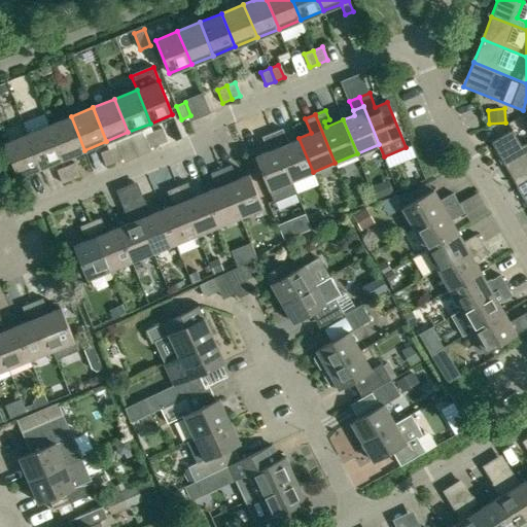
[(48,126),(62,159),(84,150),(71,116),(48,126)]
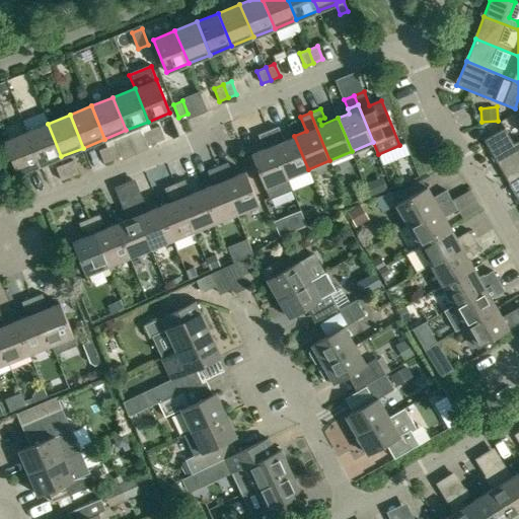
[(497,161),(518,148),(518,119),(518,120),(518,122),(518,139),(513,143),(505,128),(484,140),(497,161)]
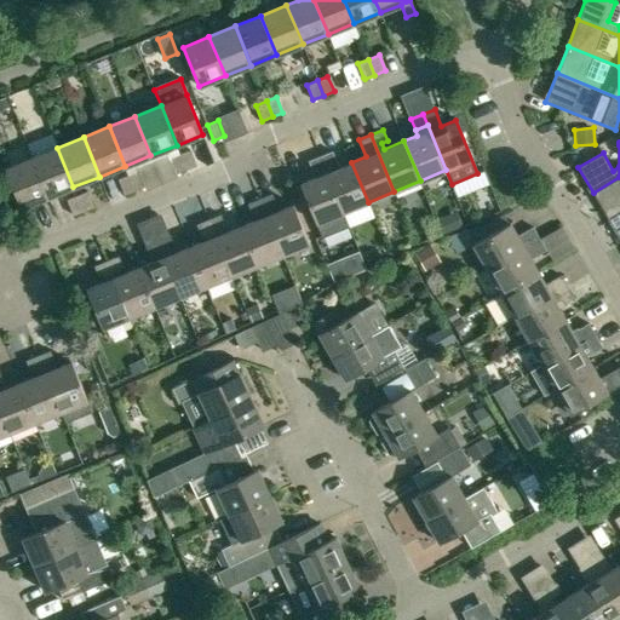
[(73,187),(57,148),(32,159),(47,197),(73,187)]
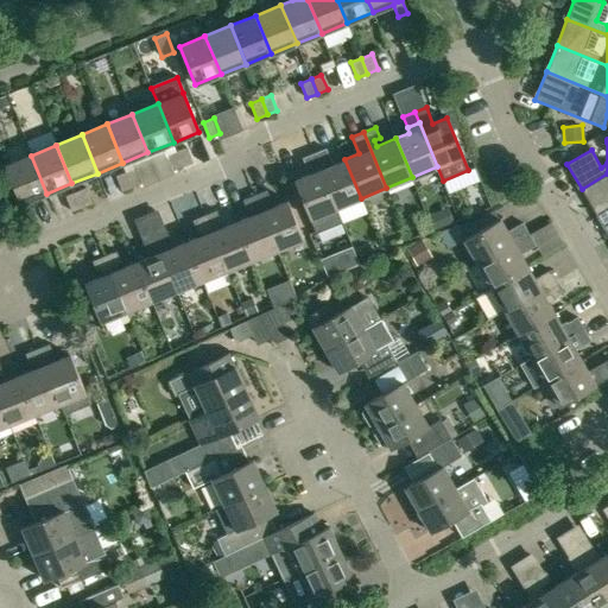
[(187,147),(176,151),(182,166),(192,163),(187,147)]
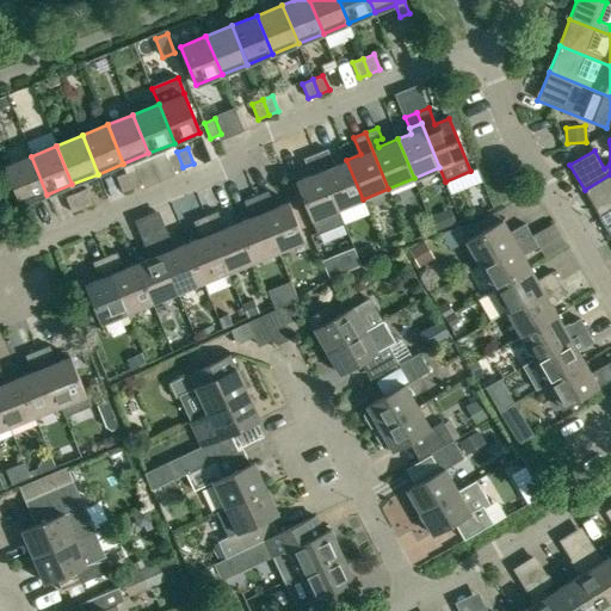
[(327,149),(314,154),(337,209),(363,199),(346,160),(328,167),(326,162),(332,159),(327,149)]
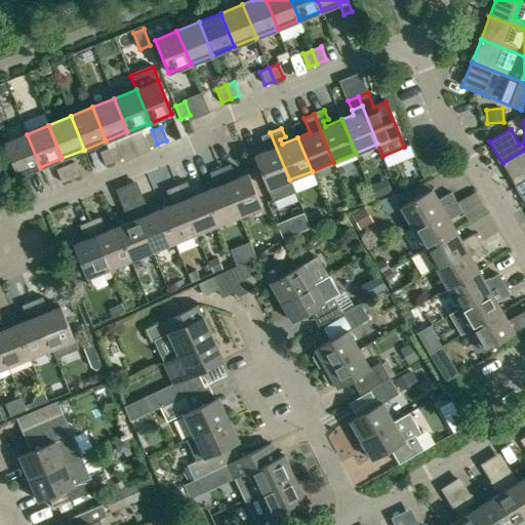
[(149,147),(157,144),(152,130),(144,134),(149,147)]
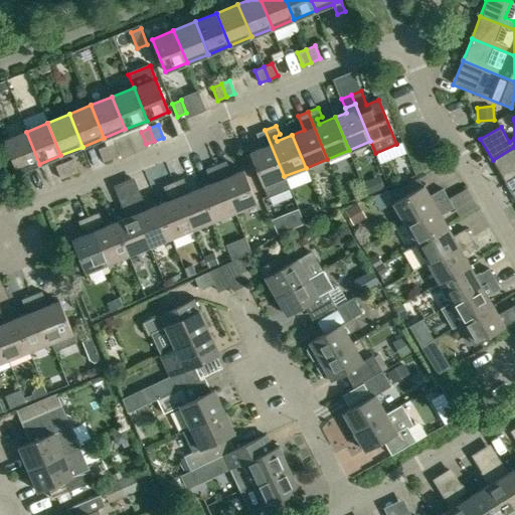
[(263,185),(284,176),(265,130),(255,134),(262,147),(249,152),(263,185)]
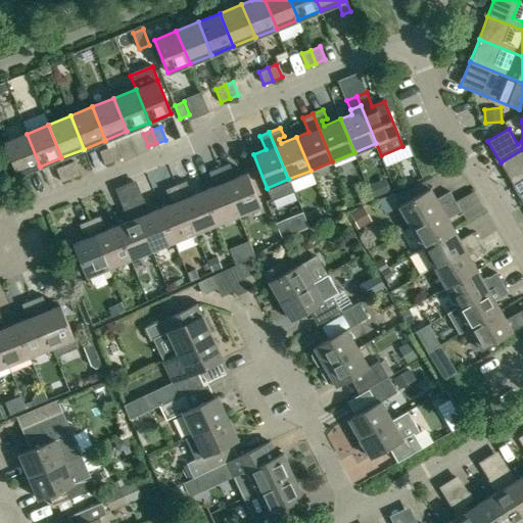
[(40,167),(27,134),(4,142),(13,164),(17,175),(14,177),(18,188),(28,185),(22,174),(40,167)]
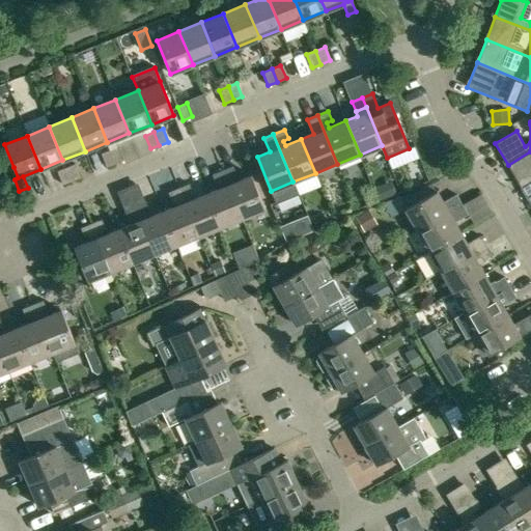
[(119,146),(110,149),(115,163),(124,160),(119,146)]
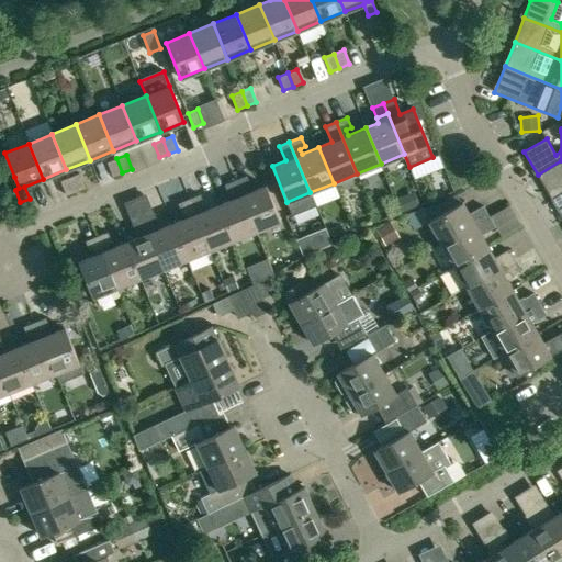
[(113,177),(122,172),(116,158),(107,163),(113,177)]
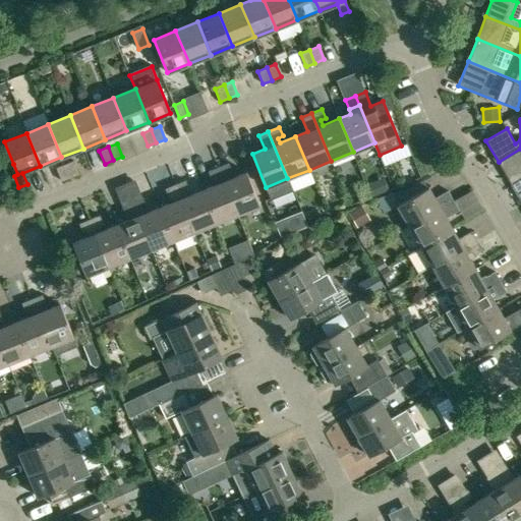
[(520,176),(520,149),(499,162),(511,183),(520,176)]
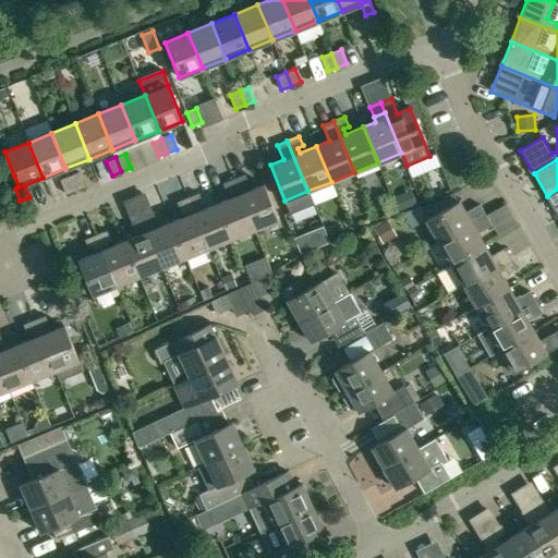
[(80,172),(70,177),(75,191),(85,186),(80,172)]
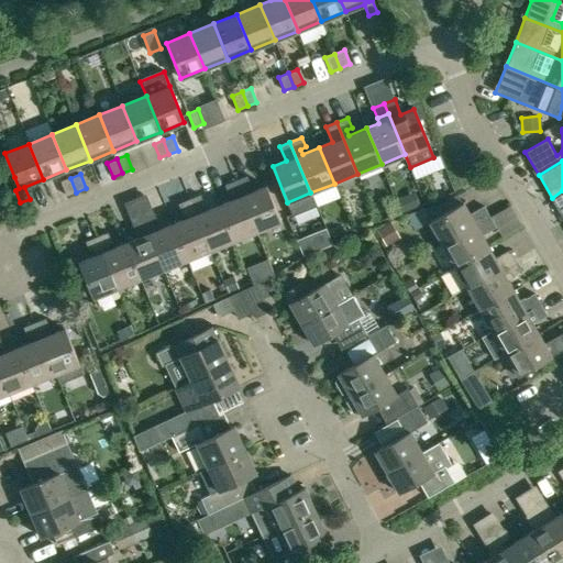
[(246,176),(234,181),(240,190),(251,186),(246,176)]
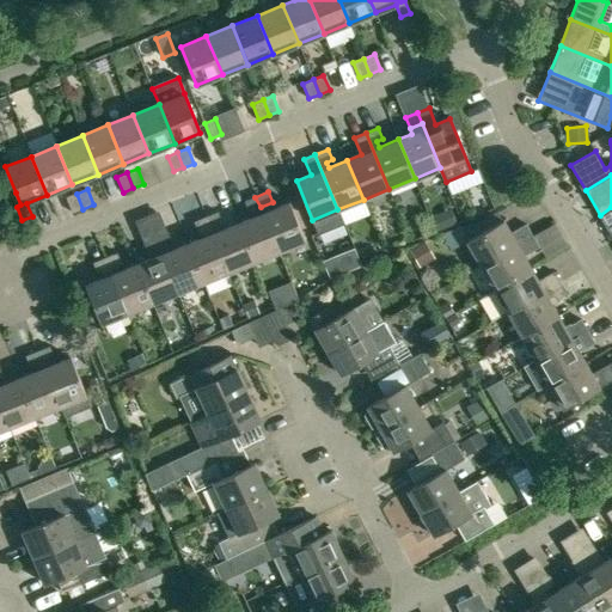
[(72,213),(83,209),(77,194),(66,197),(72,213)]
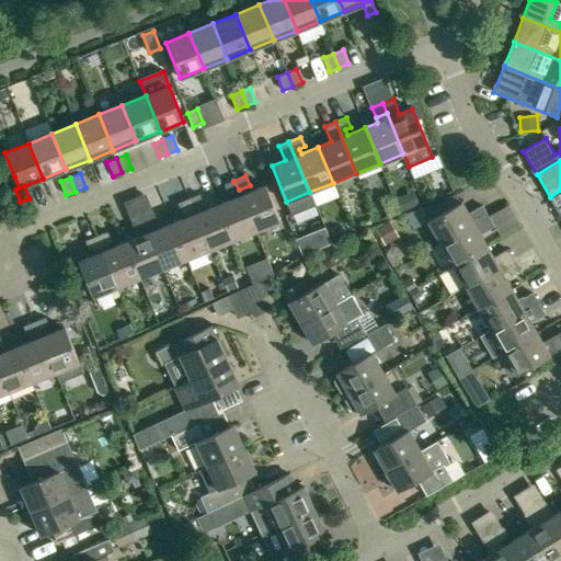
[(228,194),(239,190),(233,181),(224,184),(228,194)]
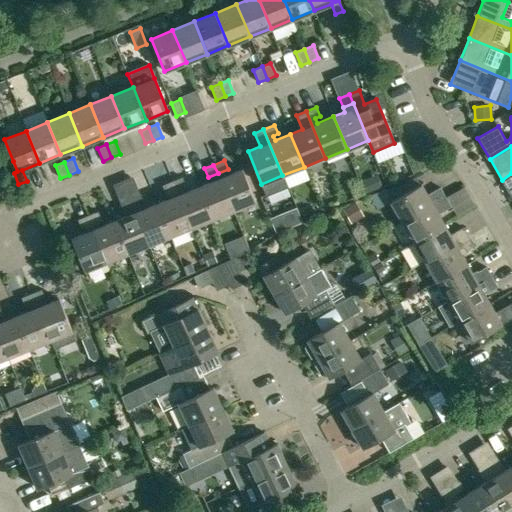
[(220,178),(233,210),(255,202),(242,169),(220,178)]
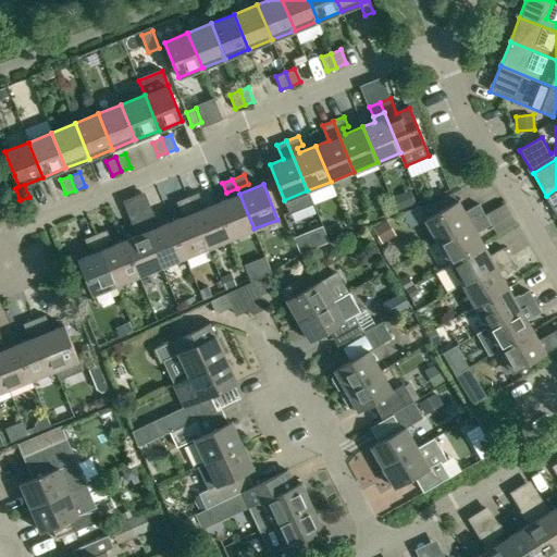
[(556,188),(546,196),(556,214),(556,188)]
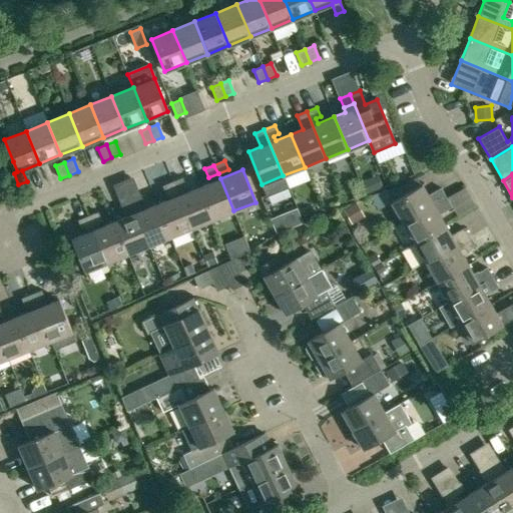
[(172,181),(176,190),(186,186),(182,177),(172,181)]
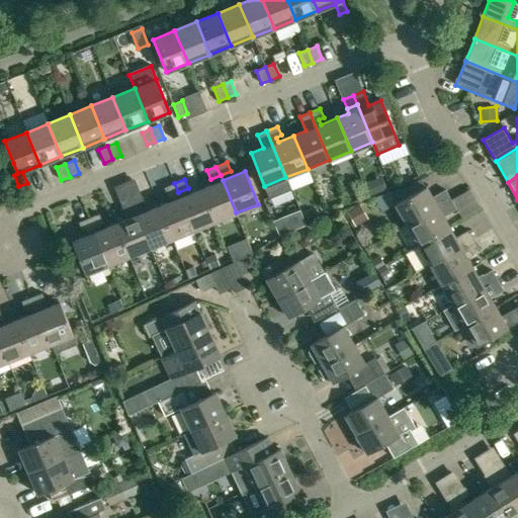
[(236,212),(223,180),(201,188),(214,222),(236,212)]
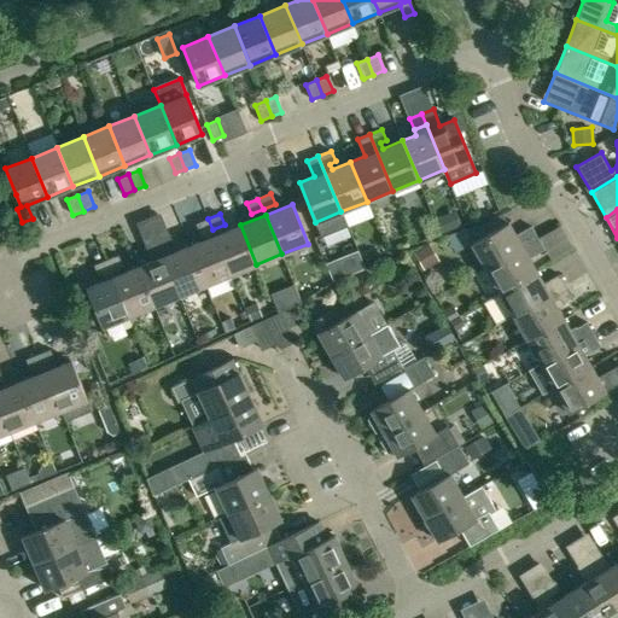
[(433,217),(439,233),(447,229),(441,215),(433,217)]
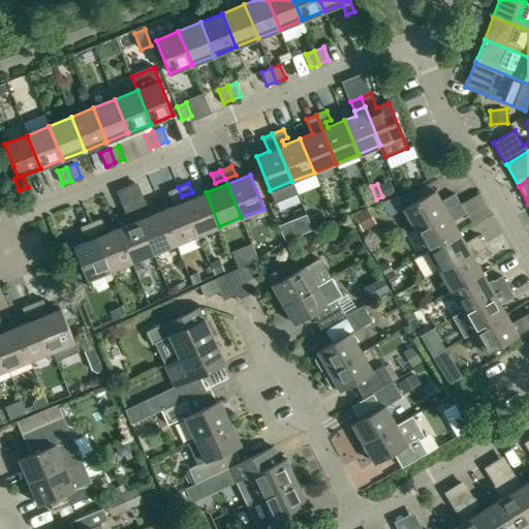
[(403,209),(426,195),(421,186),(398,195),(403,209)]
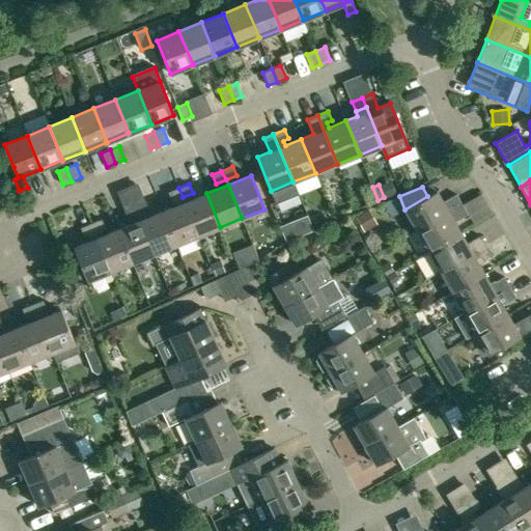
[(183,197),(178,188),(168,192),(172,201),(183,197)]
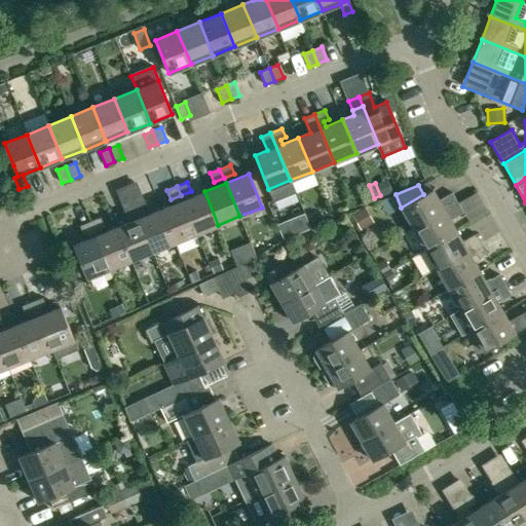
[(413,228),(444,211),(433,189),(401,208),(413,228)]
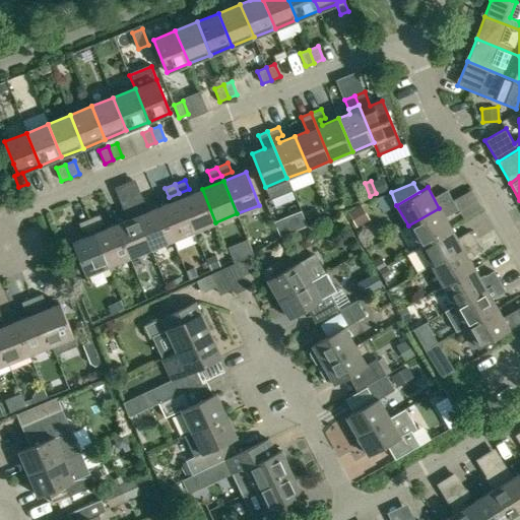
[(202,189),(181,198),(194,232),(215,222),(202,189)]
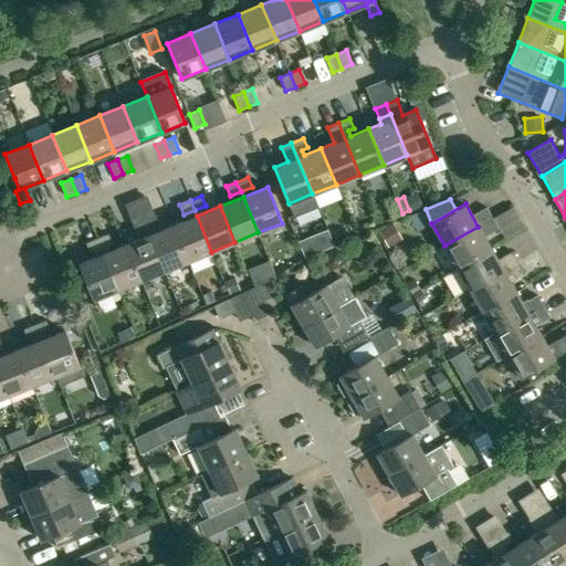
[(483,223),(492,218),(486,208),(477,213),(483,223)]
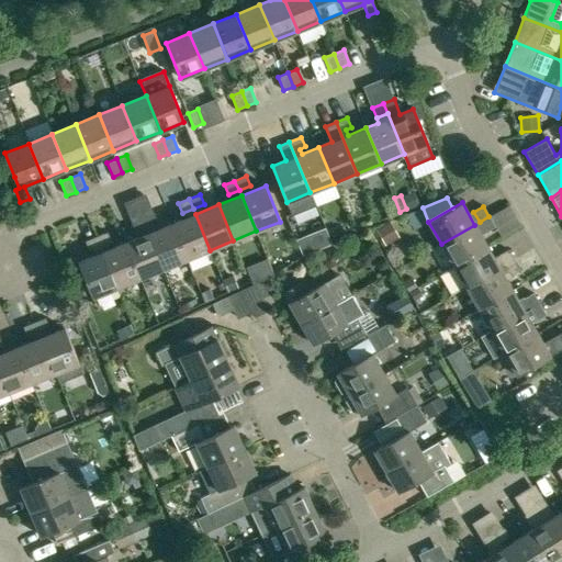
[(146,228),(148,233),(163,269),(187,259),(171,224),(155,231),(153,225),(157,224),(153,214),(143,217),(146,228)]
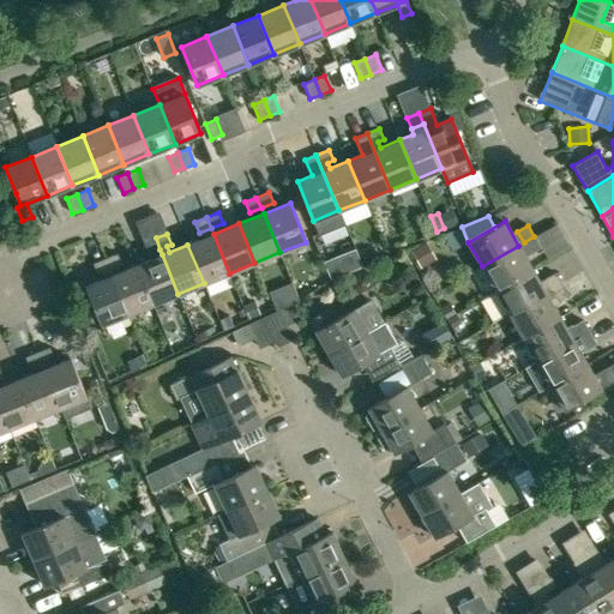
[(187,245),(204,283),(229,274),(214,234),(187,245)]
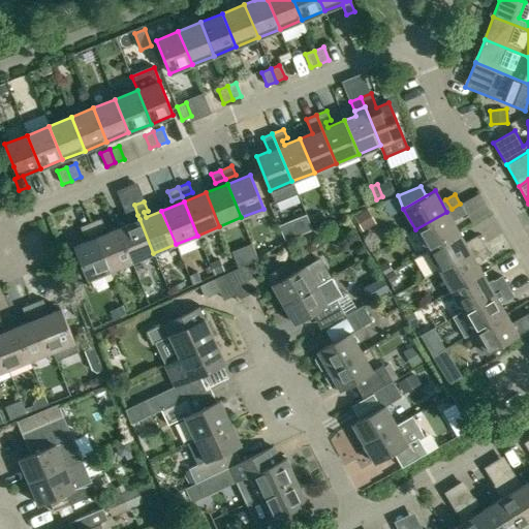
[(460,204),(452,209),(457,218),(466,213),(460,204)]
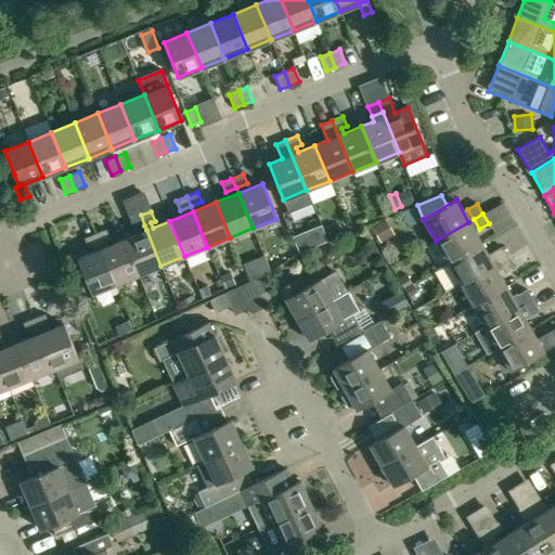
[(134,230),(144,226),(141,215),(130,219),(134,230)]
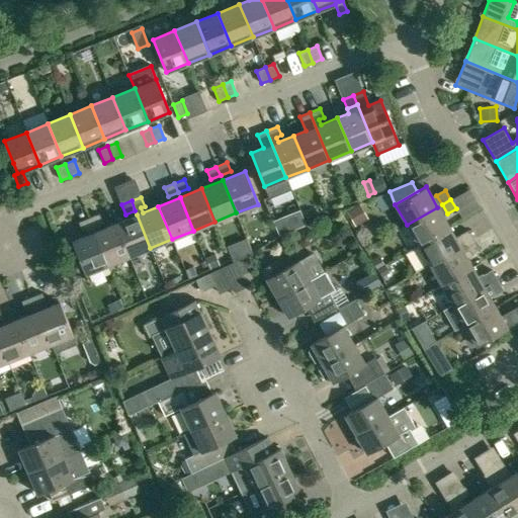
[(358,206),(348,212),(356,226),(366,220),(358,206)]
